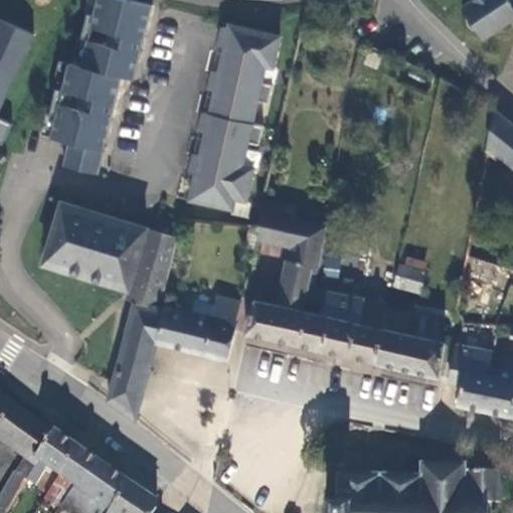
[(3,0),(0,8),(0,60),(12,66),(42,0),(3,0)]
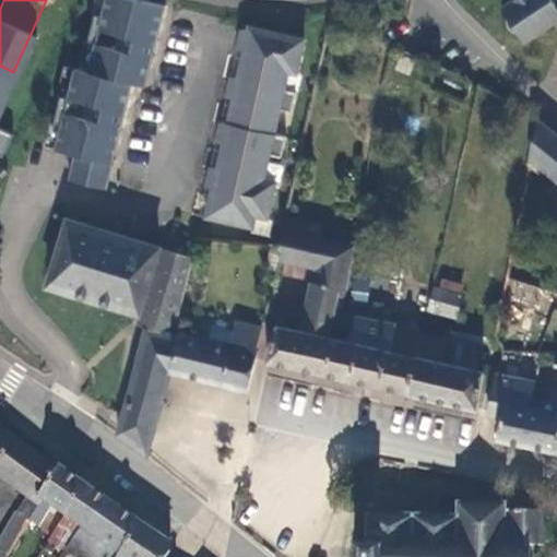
[(164,7),(135,0),(104,0),(101,16),(93,15),(89,34),(96,36),(94,44),(87,73),(73,70),(67,99),(64,107),(57,105),(52,123),(60,126),(54,151),(73,156),(67,182),(104,191),(130,84),(143,87),(164,7)]
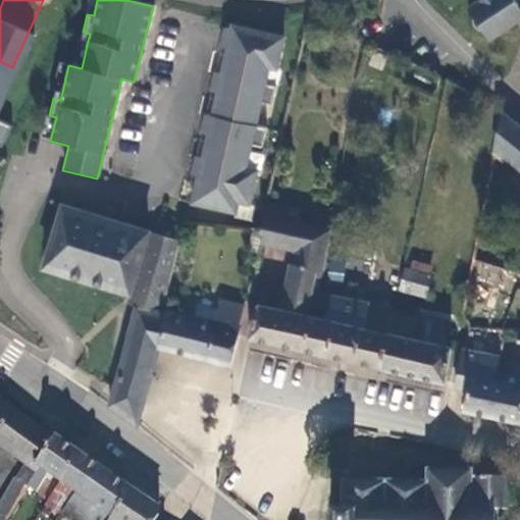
[(519,0),(479,0),(467,8),(487,41),(519,18),(519,0)]
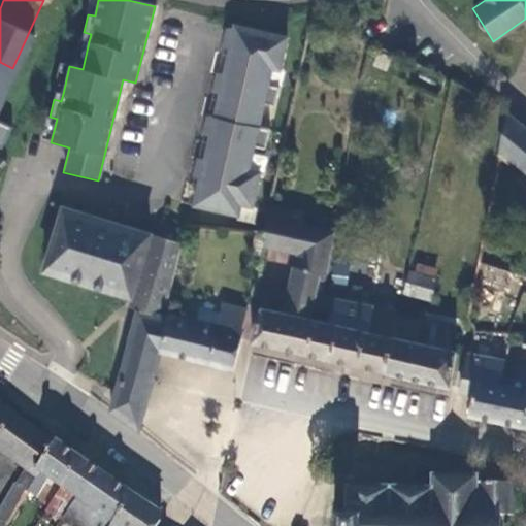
[(277,72),(285,39),(256,32),(255,36),(226,30),(222,48),(227,50),(222,75),(216,75),(211,94),(217,95),(211,119),(206,118),(201,136),(207,137),(201,161),(196,160),(192,179),(197,179),(191,207),(228,217),(231,205),(250,209),(258,174),(247,171),(252,148),(263,150),(267,131),(256,128),(262,104),(273,107),(277,88),(266,86),(269,70),(277,72)]
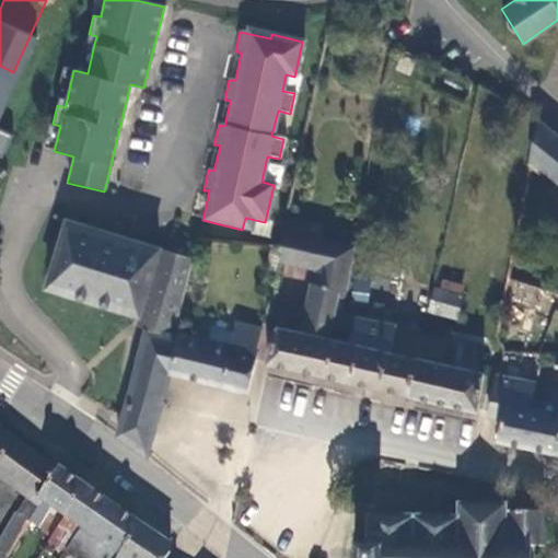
[(96,36),(89,34),(86,43),(94,44),(96,36)]
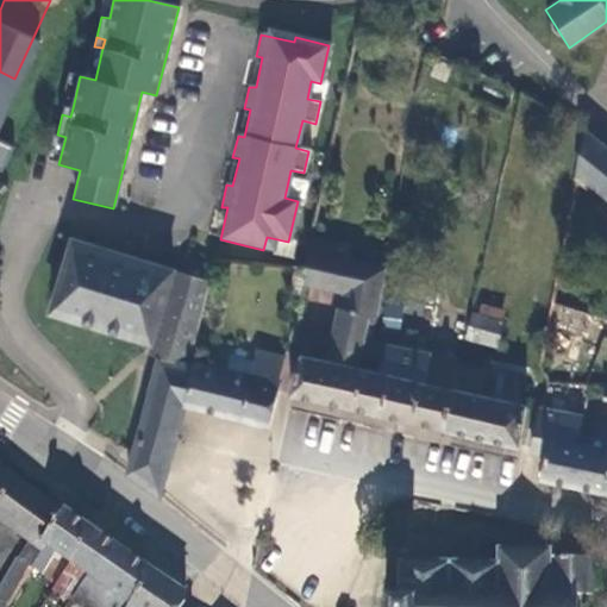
[(73,108),(64,106),(62,114),(70,117),(73,108)]
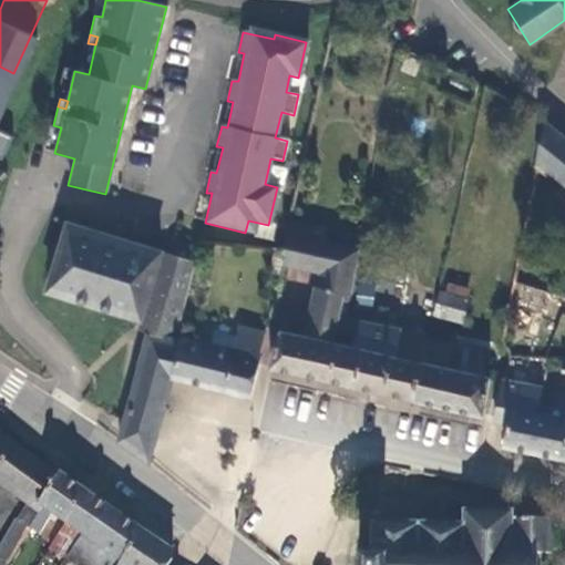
[(564,142),(543,125),(534,163),(564,187),(564,142)]
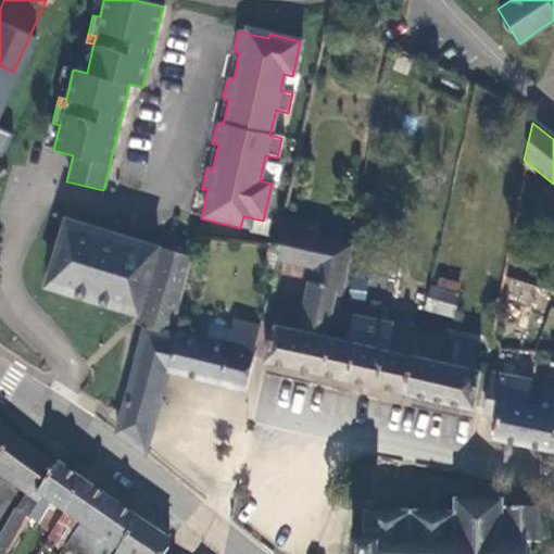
[(191,256),(66,221),(47,286),(138,313),(142,315),(147,322),(145,327),(145,329),(174,334),(175,331),(173,330),(191,256)]
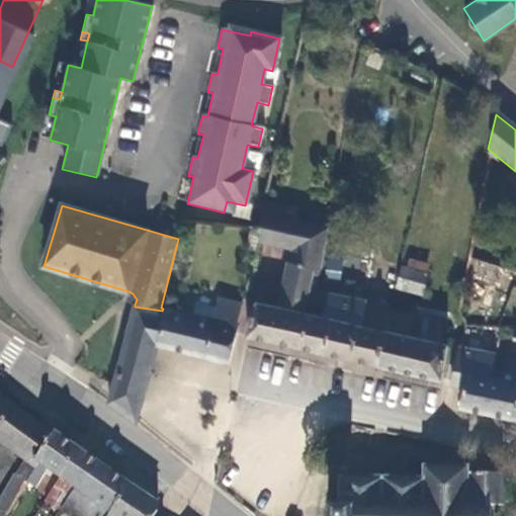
[(320,272),(328,230),(297,225),(297,220),(259,211),(252,242),(255,242),(289,250),(276,308),(256,303),(252,309),(245,338),(322,354),(330,319),(322,317),(304,313),(314,271),(320,272)]
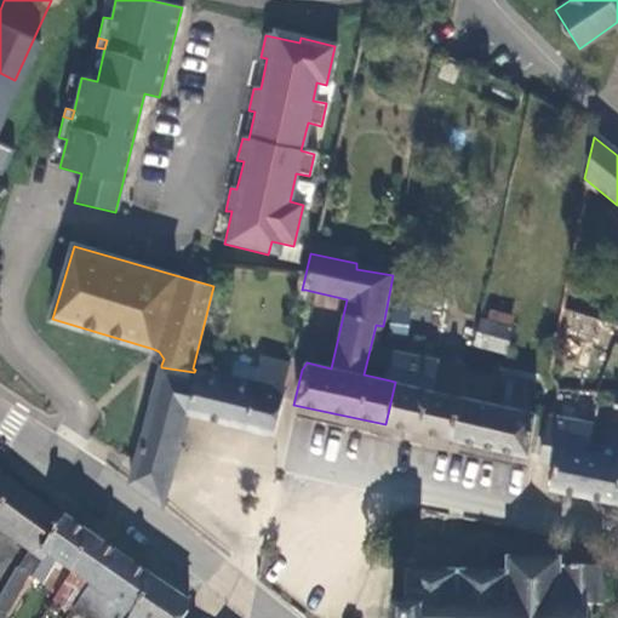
[(438,349),(444,313),(395,305),(390,342),(438,349)]
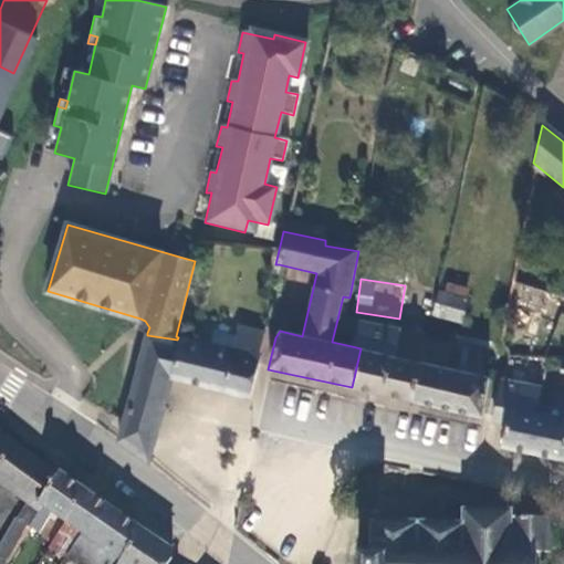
[(431,314),(459,322),(466,301),(438,293),(431,314)]
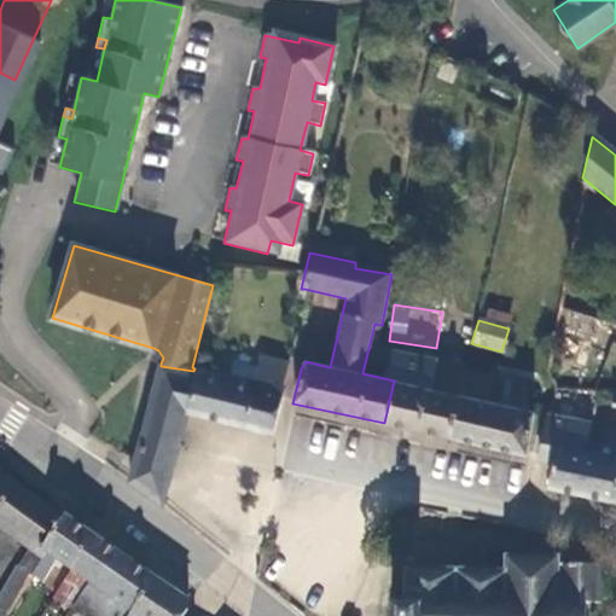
[(163,358),(158,350),(154,348),(150,360),(161,364),(163,358)]
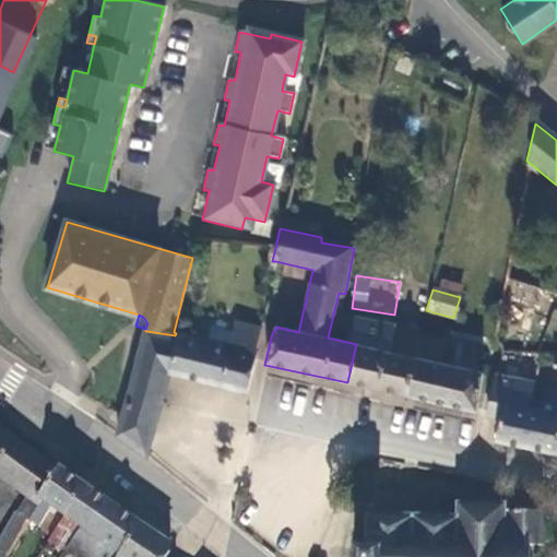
[(418,330),(352,317),(347,342),(356,344),(347,382),(405,395),(413,358),(440,364),(445,343),(417,336),(418,330)]
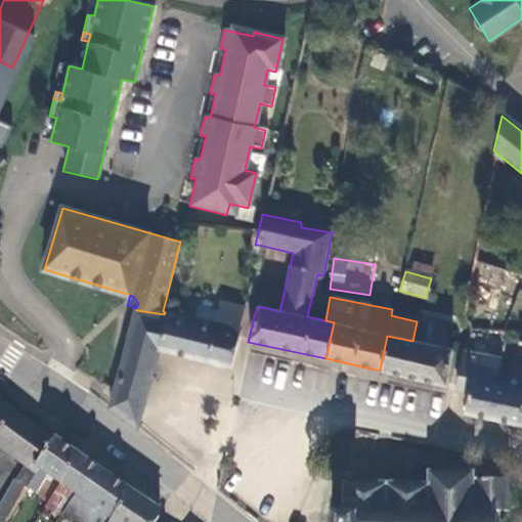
[(244,309),(219,303),(217,312),(196,307),(192,319),(165,312),(164,314),(156,351),(158,351),(229,370),(240,331),(238,331),(244,309)]
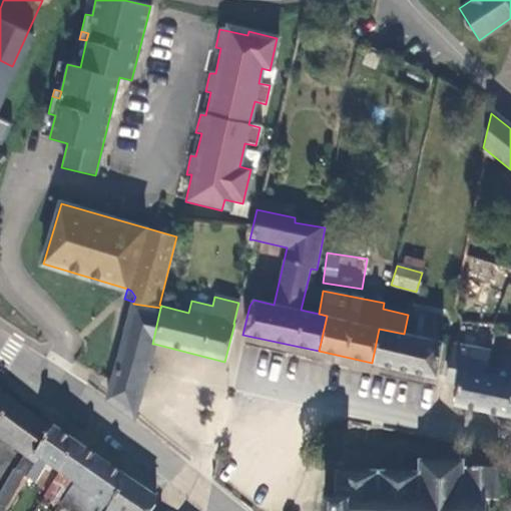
[(152,344),(160,308),(133,304),(118,358),(148,366),(154,344),(152,344)]
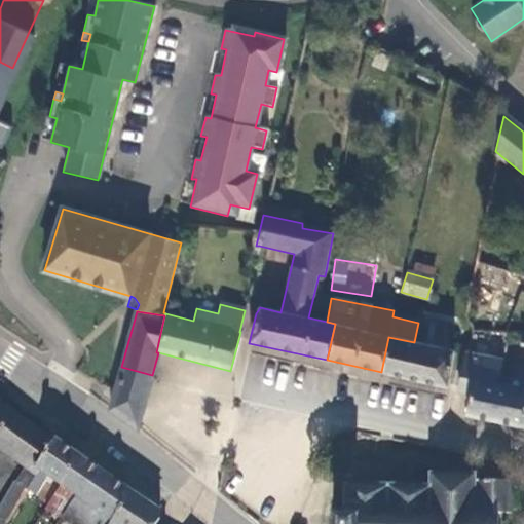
[(453,326),(429,322),(424,344),(414,342),(388,337),(381,372),(447,386),(452,350),(448,349),(453,326)]
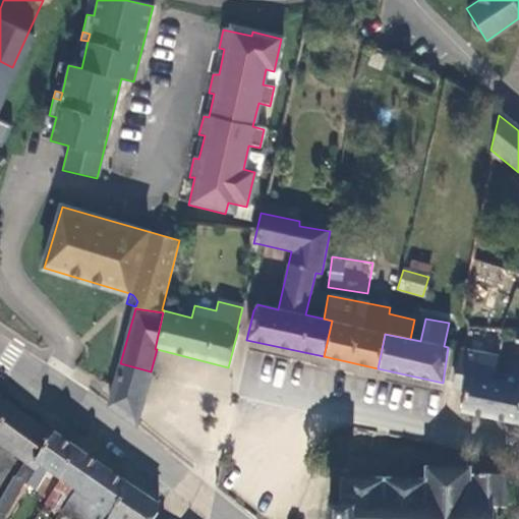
[(486,417),(497,357),(459,350),(452,390),(464,392),(460,412),(486,417)]
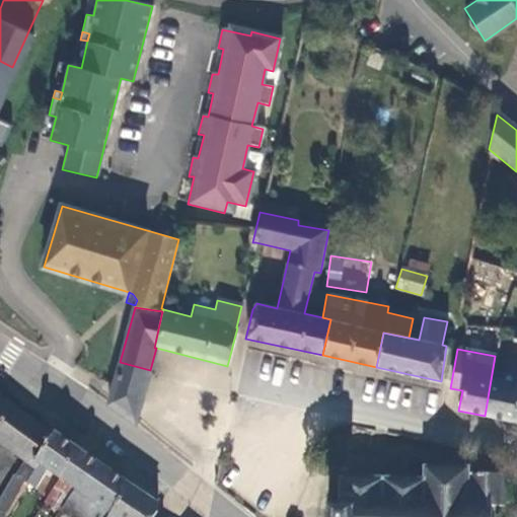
[(516,422),(516,417),(516,357),(496,354),(495,356),(485,416),(516,422)]
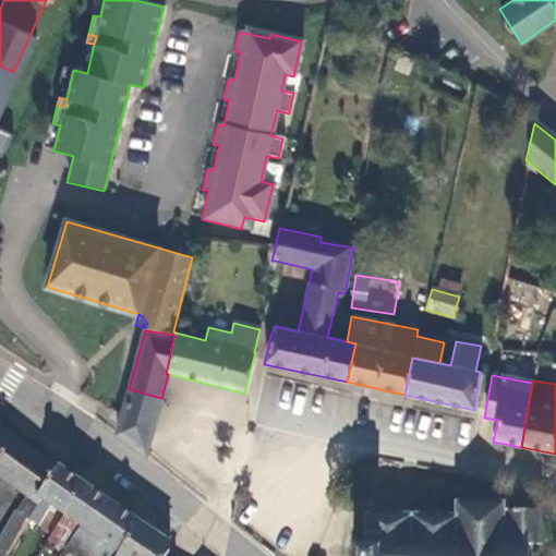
[(144,456),(161,398),(129,389),(117,434),(144,456)]
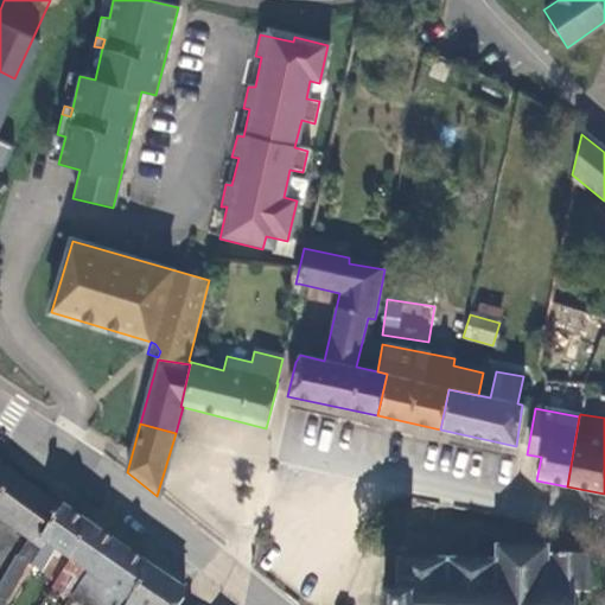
[(61,513),(0,467),(0,520),(32,543),(21,560),(18,558),(7,575),(20,584),(30,568),(44,545),(43,543),(61,513)]
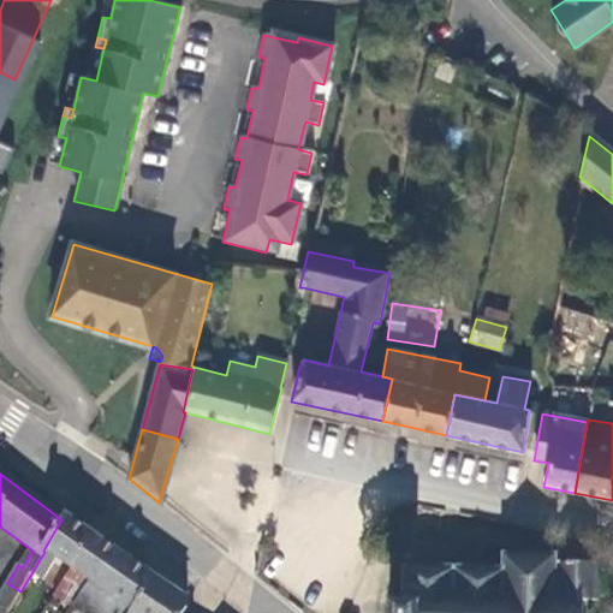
[(93,537),(63,517),(61,519),(43,551),(45,552),(30,576),(40,582),(54,559),(70,570),(93,537)]
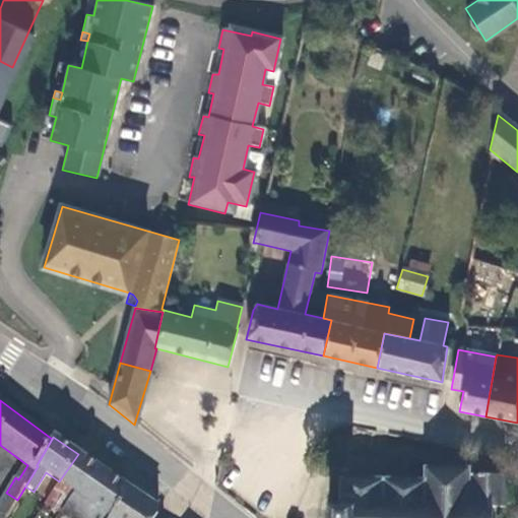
[(157,507),(78,454),(59,481),(73,492),(74,492),(60,513),(67,517),(155,517),(156,516),(157,507)]
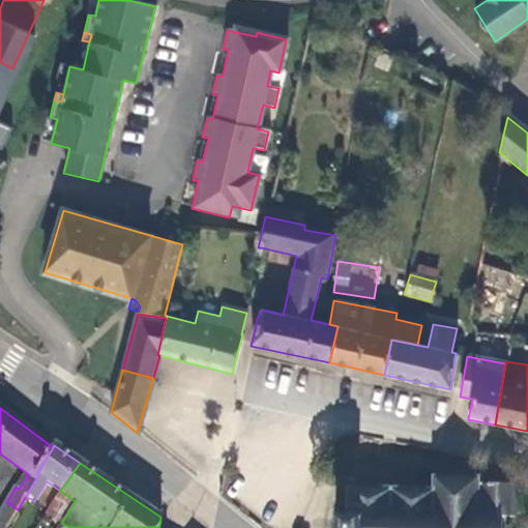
[(500,527),(501,520),(514,520),(514,488),(477,487),(477,481),(434,481),(433,494),(347,492),(346,522),(334,522),(333,527),(500,527)]
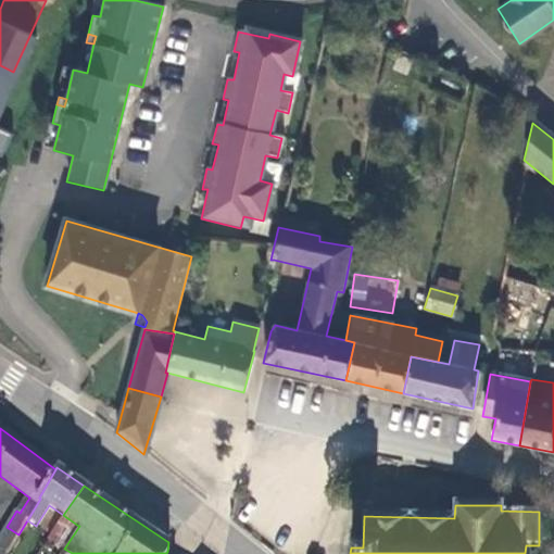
[(78,526),(63,515),(46,540),(61,551),(78,526)]
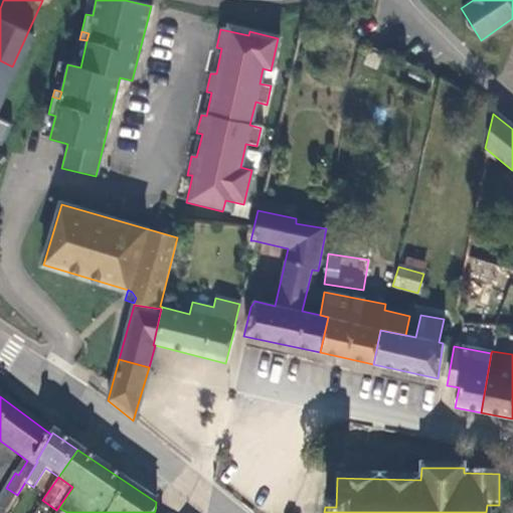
[(17,495),(6,488),(0,498),(0,502),(9,509),(17,495)]
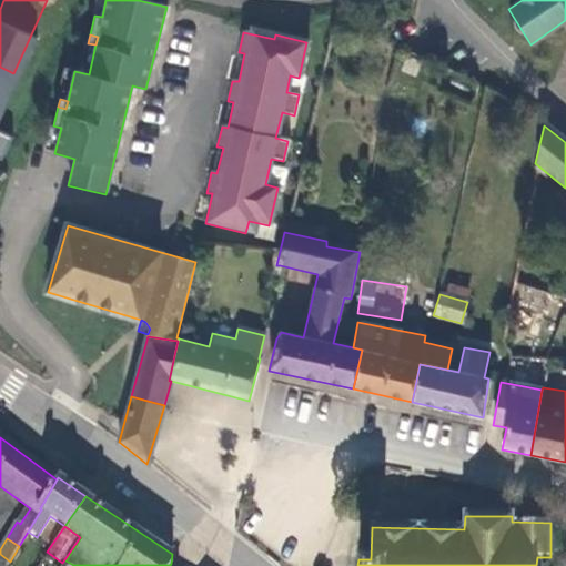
[(8,565),(10,562),(0,554),(0,565),(8,565)]
